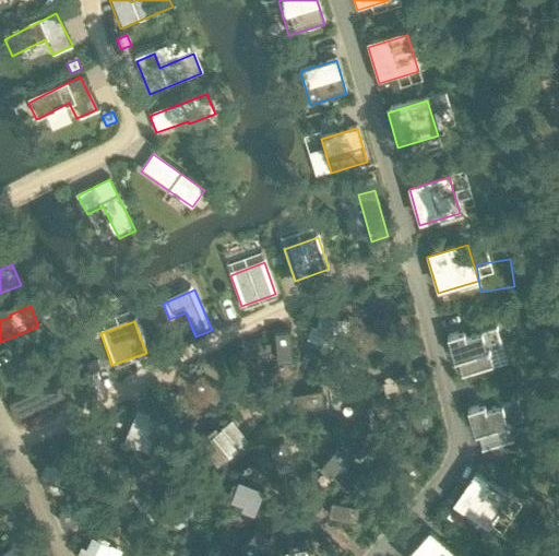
[(312,333),(309,345),(334,353),(341,328),(320,321),(317,334),(312,333)]
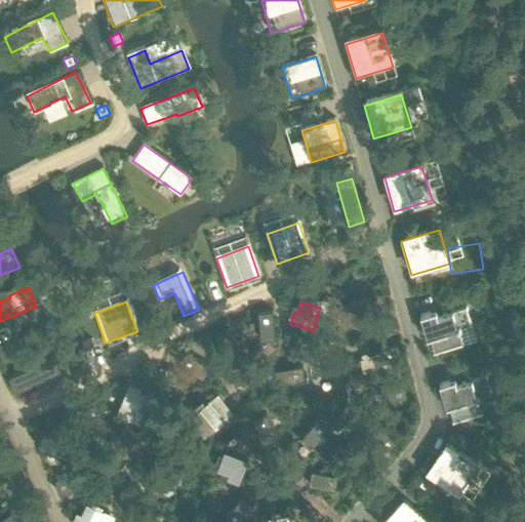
[(436,312),(420,317),(428,340),(430,339),(434,354),(433,354),(434,355),(447,351),(463,347),(458,331),(472,327),(467,309),(438,317),(436,312)]
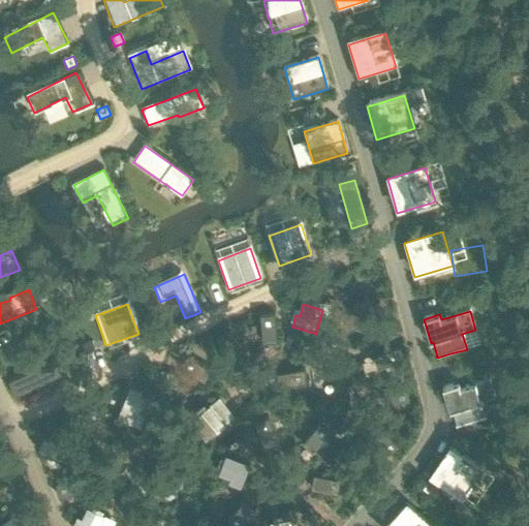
[(275,320),(261,321),(263,349),(278,348),(275,320)]
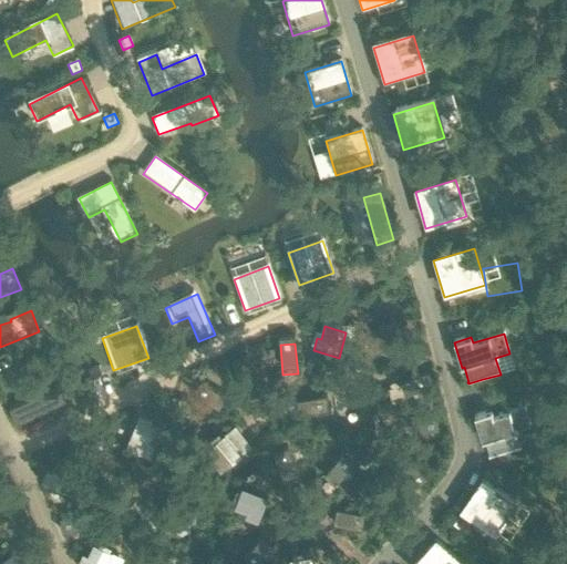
[(253,371),(240,375),(248,404),(261,401),(253,371)]
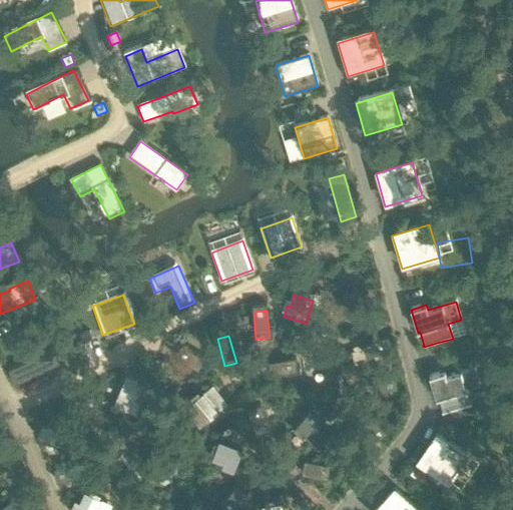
[(386,346),(364,354),(369,364),(389,356),(386,346)]
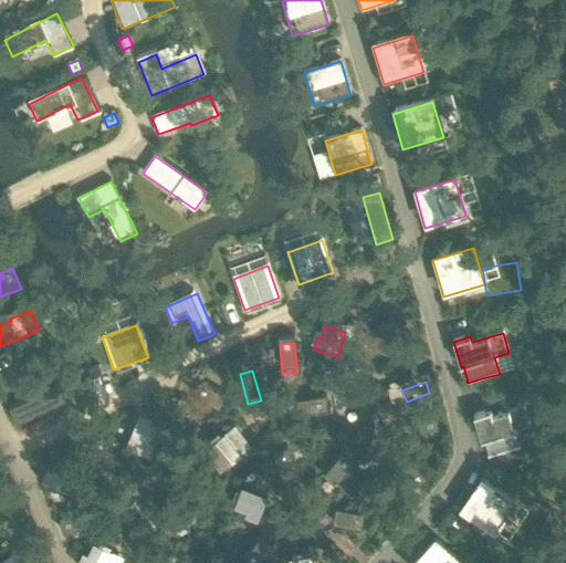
[(200,385),(194,397),(220,413),(227,402),(200,385)]
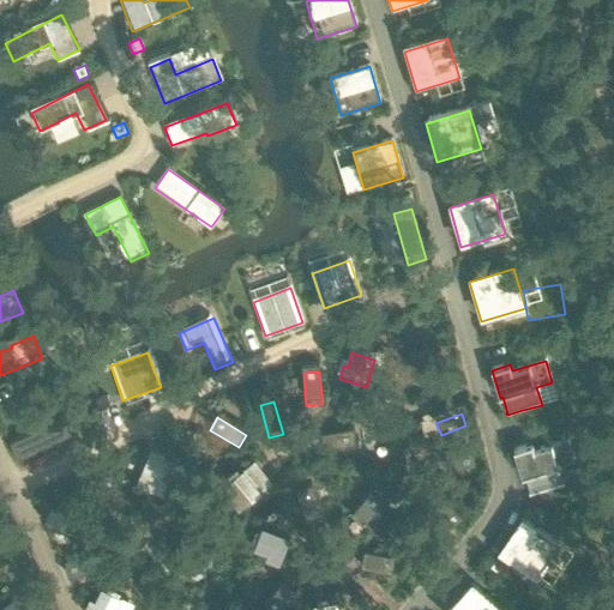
[(17,464),(71,438),(61,418),(38,429),(40,433),(10,447),(17,464)]
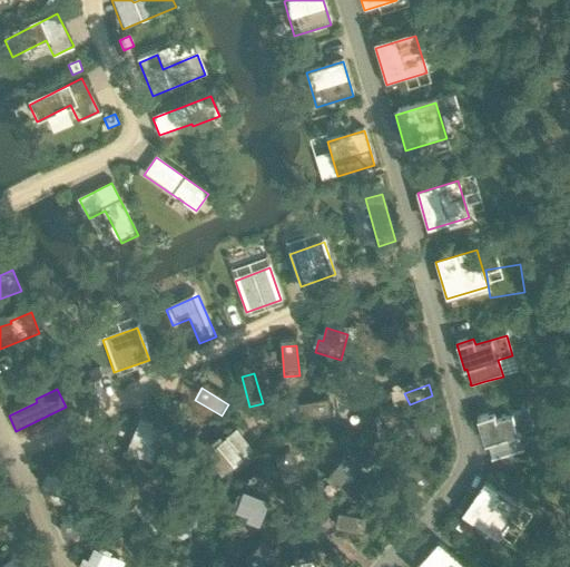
[(328,407),(297,410),(300,423),(331,420),(328,407)]
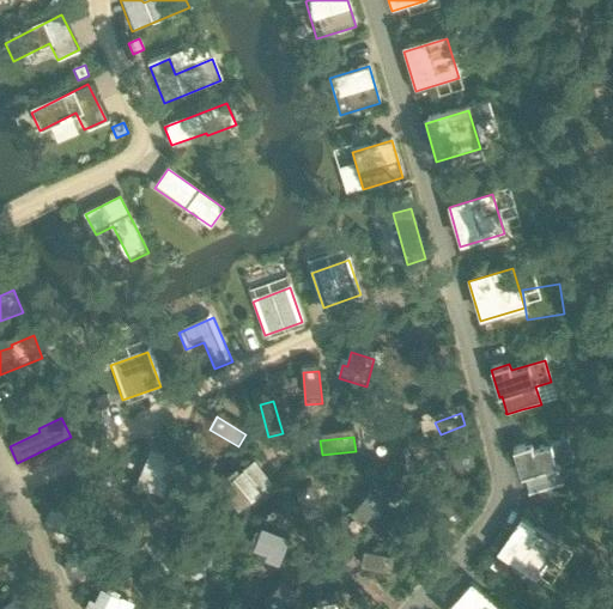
[(534,452),(516,457),(525,483),(529,500),(545,495),(564,489),(559,474),(574,469),(568,448),(535,458),(534,452)]
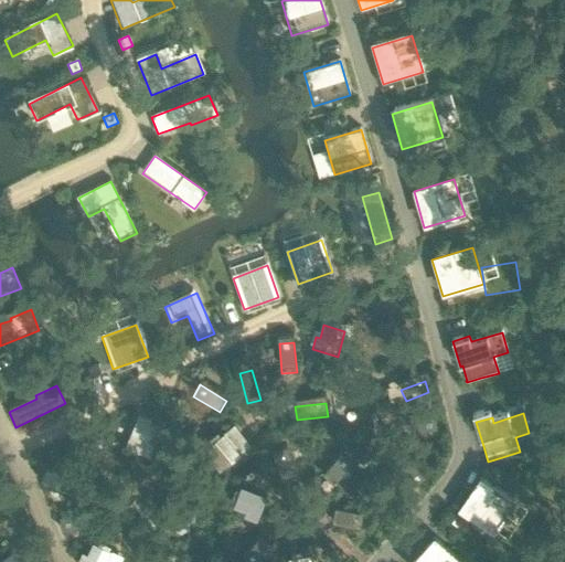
[(140,420),(130,444),(155,455),(163,434),(150,430),(152,425),(140,420)]
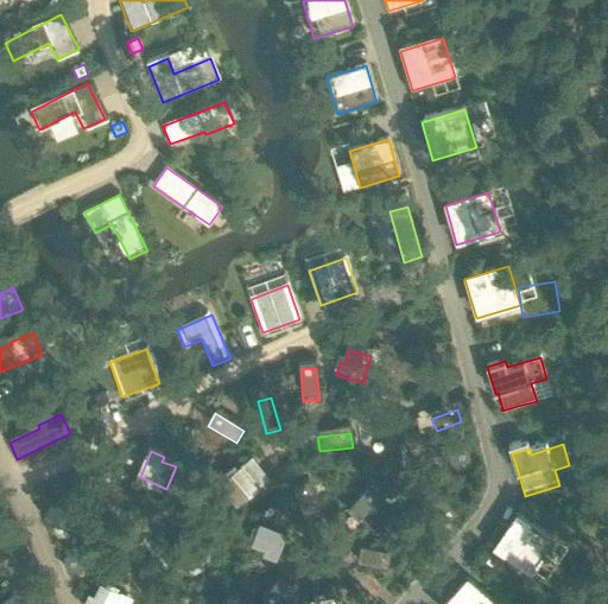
[(470,455),(443,456),(444,470),(470,468),(470,455)]
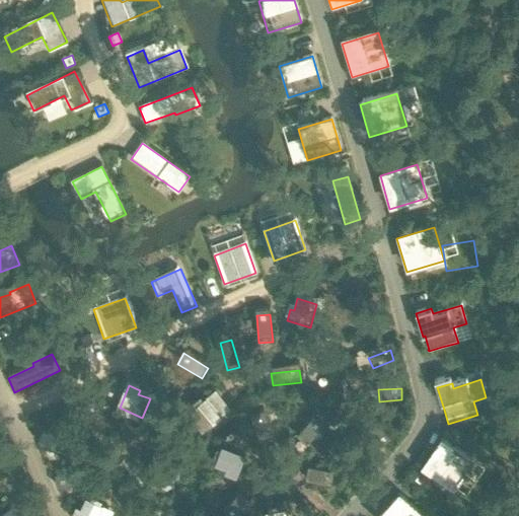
[(94,395),(83,400),(95,427),(106,421),(94,395)]
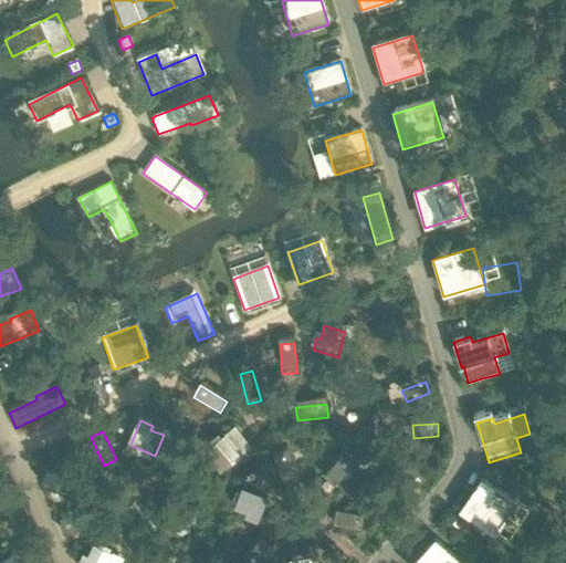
[(226,441),(208,455),(216,466),(212,468),(221,479),(242,462),(226,441)]
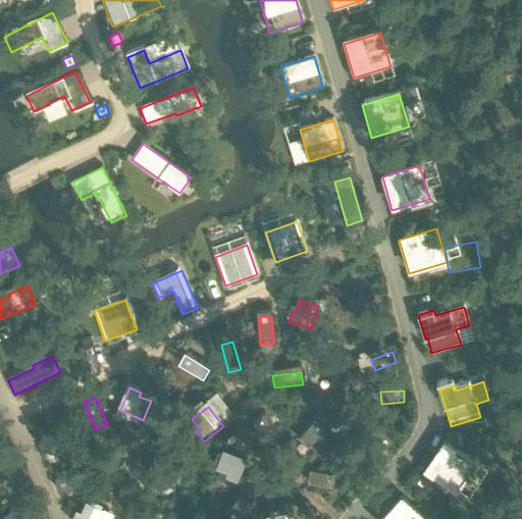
[(265,419),(253,424),(263,449),(275,443),(265,419)]
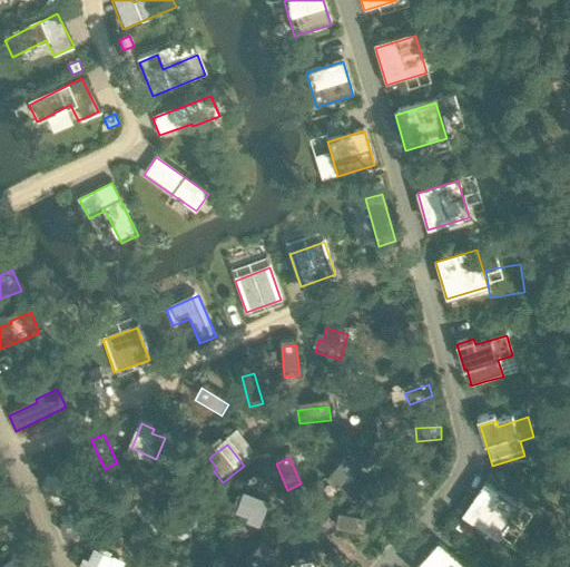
[(344,465),(326,486),(338,496),(356,475),(344,465)]
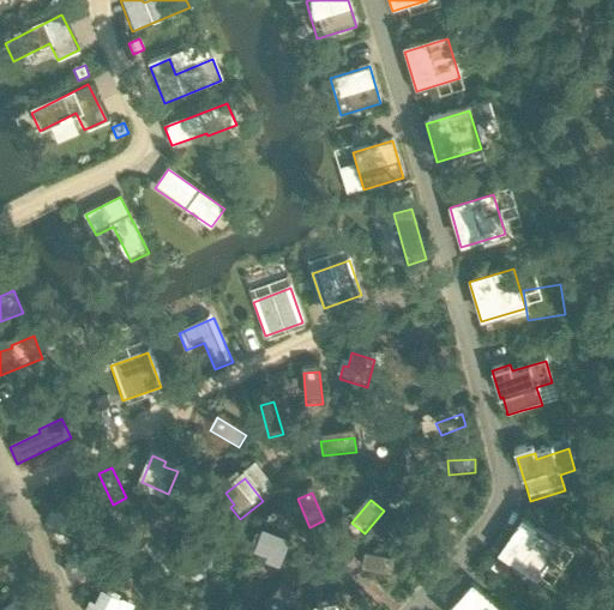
[(50,515),(46,529),(72,539),(83,513),(61,503),(55,518),(50,515)]
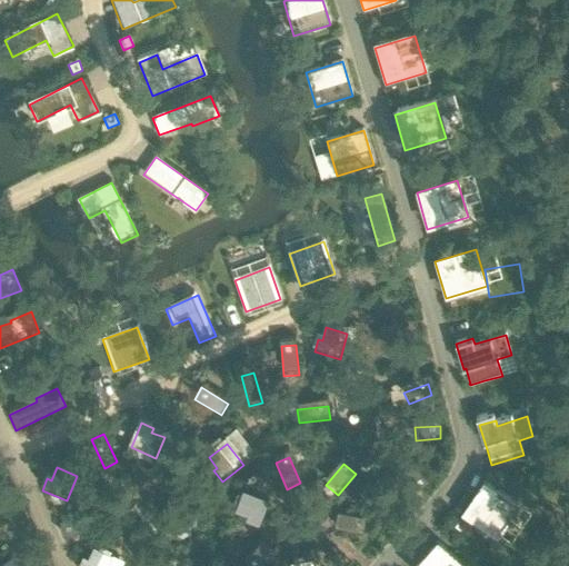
[(206,477),(200,500),(212,504),(218,479),(206,477)]
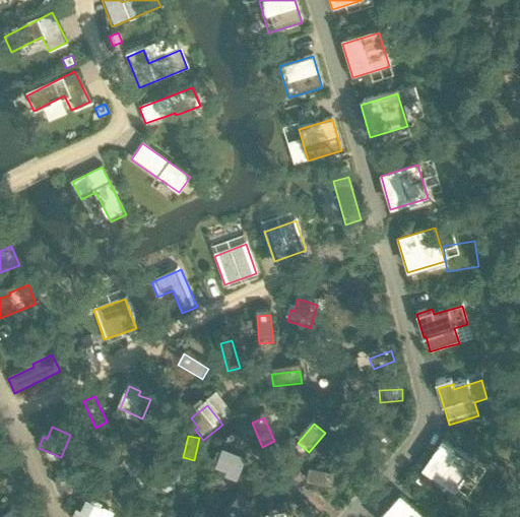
[(454,494),(474,463),(442,442),(421,471),(454,494)]
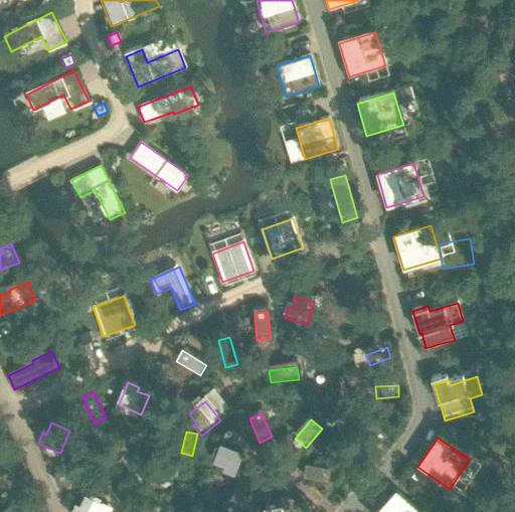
[(221,450),(214,469),(225,473),(223,477),(234,481),(243,459),(221,450)]
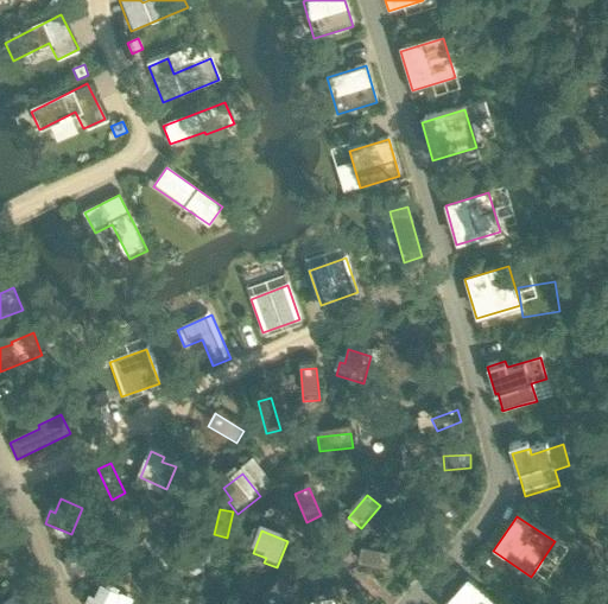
[(178,538),(175,559),(204,564),(206,559),(209,559),(211,547),(207,546),(208,542),(178,538)]
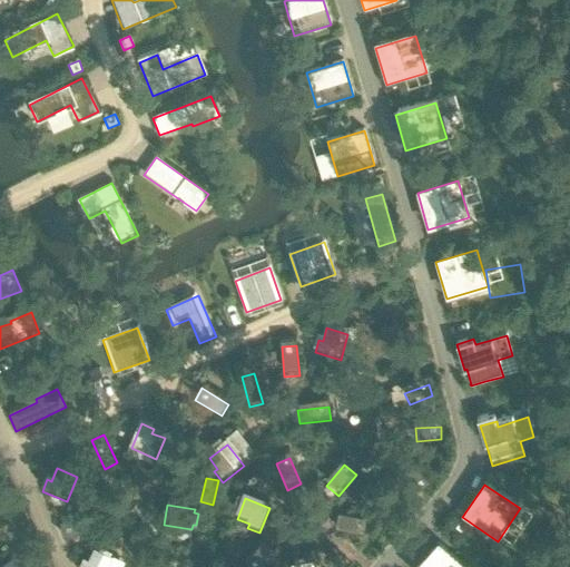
[(340,519),(336,534),(364,539),(367,525),(340,519)]
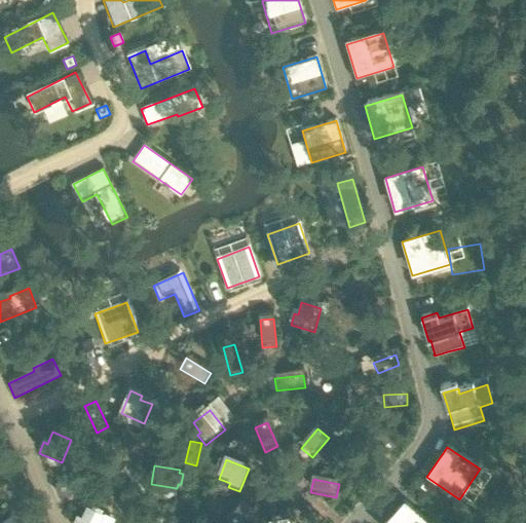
[(86,487),(58,491),(60,503),(88,499),(86,487)]
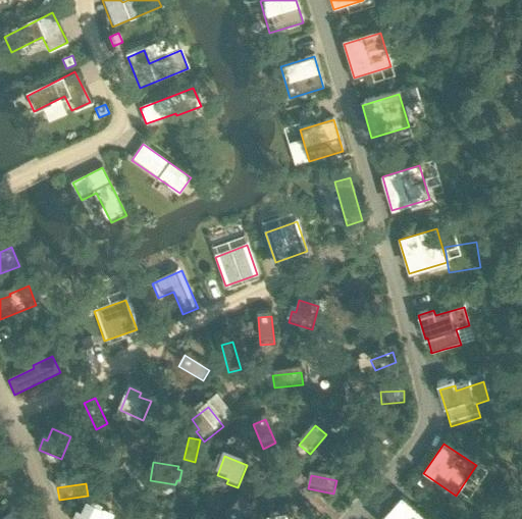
[(423,518),(401,499),(383,518),(423,518)]
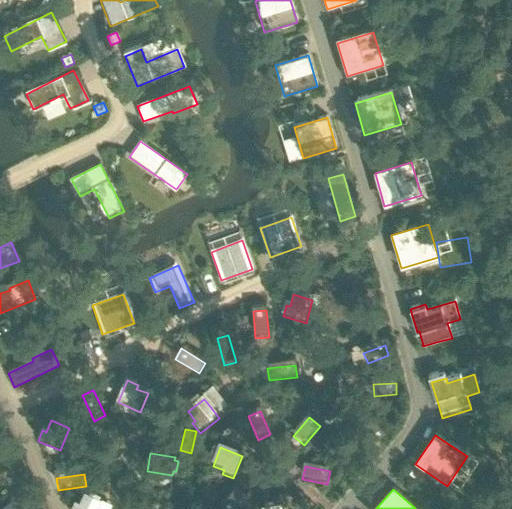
[(237,491),(223,508),(240,508),(248,500),(237,491)]
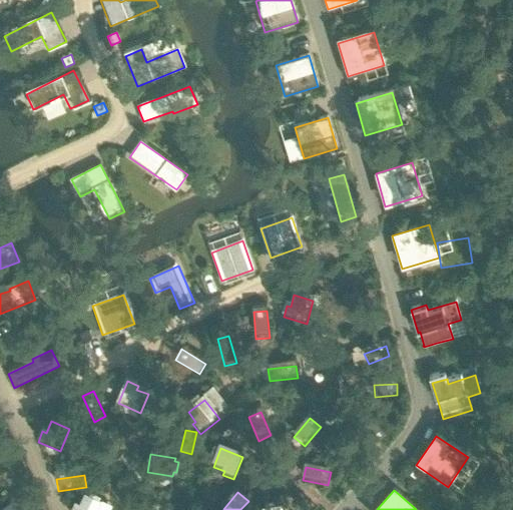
[(75,508),(74,509),(101,509),(102,508),(84,499),(80,506),(78,509),(76,509),(75,508)]
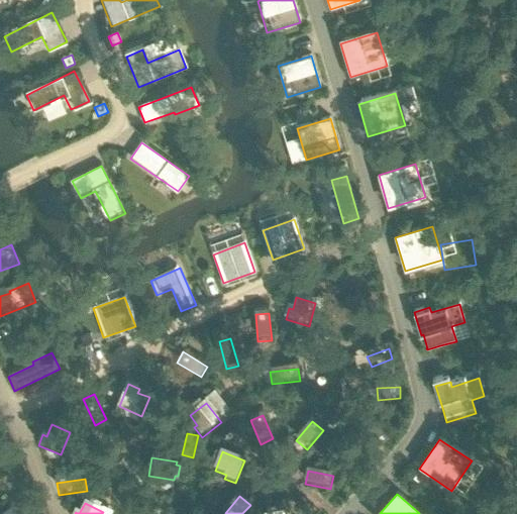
[(20,504),(6,513),(28,513),(20,504)]
